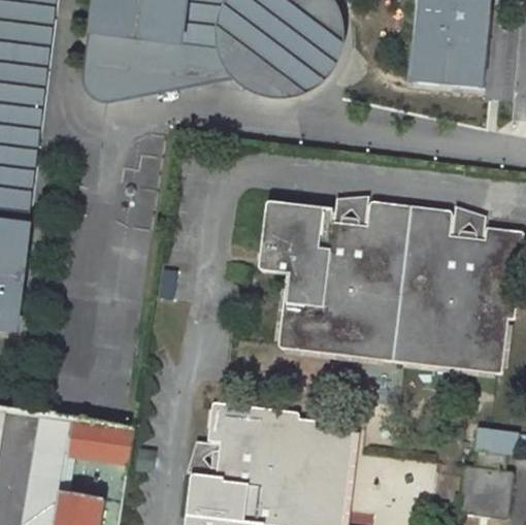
[(0,327),(15,329),(57,0),(0,0),(0,327)]
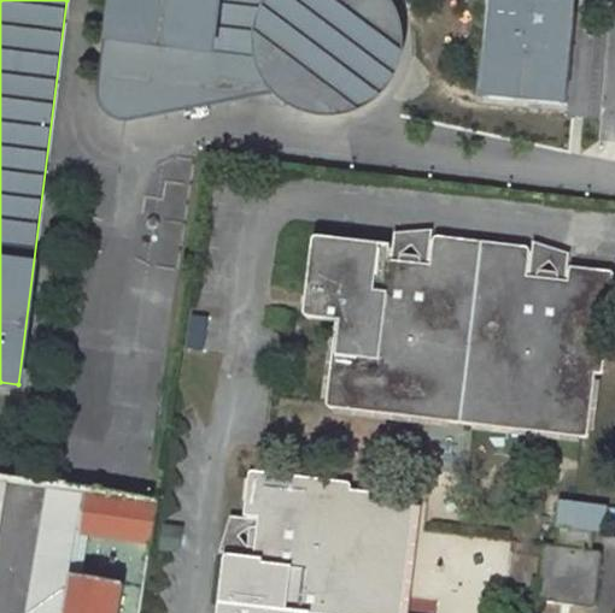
[(138,110),(141,106),(273,86),(277,90),(283,95),(292,101),(302,106),(312,110),(323,111),(331,111),(341,110),(352,106),(362,102),(368,98),(374,93),(379,88),(386,80),(391,70),(394,59),(397,53),(398,42),(397,31),(394,21),(392,13),(388,7),(384,0),(495,0),(495,1),(490,1),(481,94),(564,101),(574,0),(116,0),(105,90),(104,93),(105,99),(106,101),(110,106),(112,107),(115,110),(119,112),(122,113),(128,113),(133,112),(138,110)]
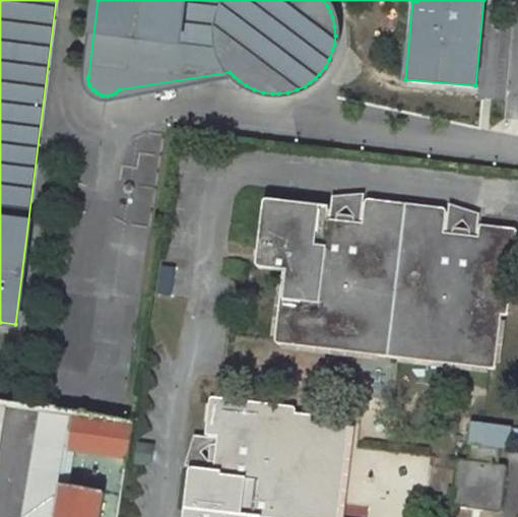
[(277,341),(490,367),(494,364),(500,312),(502,313),(507,309),(515,231),(512,227),(478,222),(476,235),(468,234),(468,231),(465,227),(455,225),(451,229),(451,232),(442,231),(445,209),(442,205),(368,197),(364,200),(361,220),(352,220),(352,217),(349,213),(339,212),(334,215),(334,217),(326,216),(327,204),(266,197),(262,200),(255,261),(258,265),(281,268),(273,337),(277,341)]
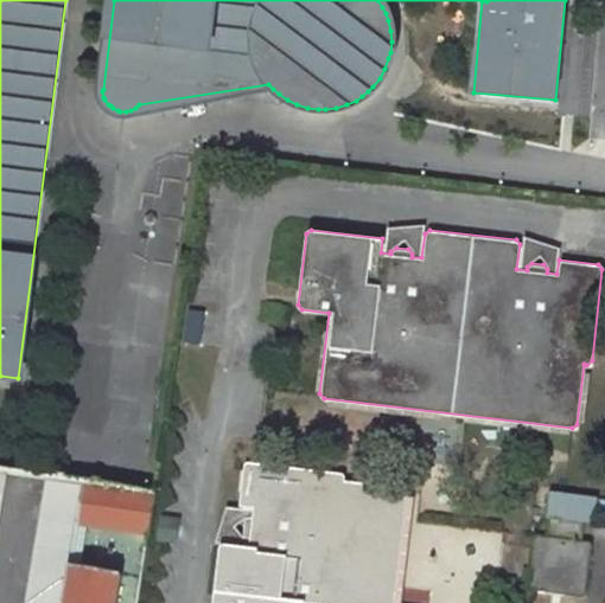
[(110,344),(75,339),(64,428),(100,431),(110,344)]
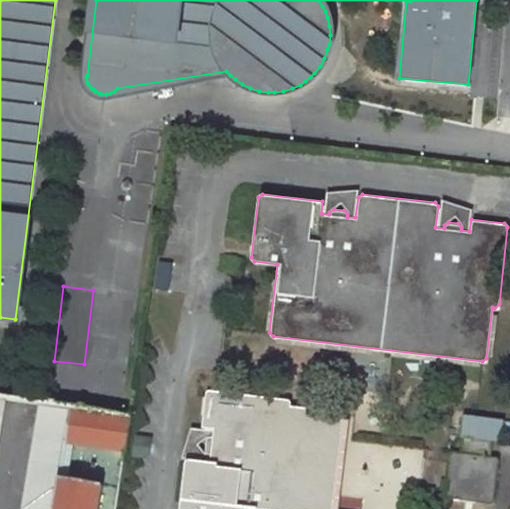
[(331,508),(341,415),(339,410),(289,404),(290,402),(286,398),(209,389),(205,392),(201,425),(213,427),(212,435),(210,435),(205,438),(204,448),(208,453),(210,453),(209,461),(189,459),(184,462),(178,508),(331,508)]
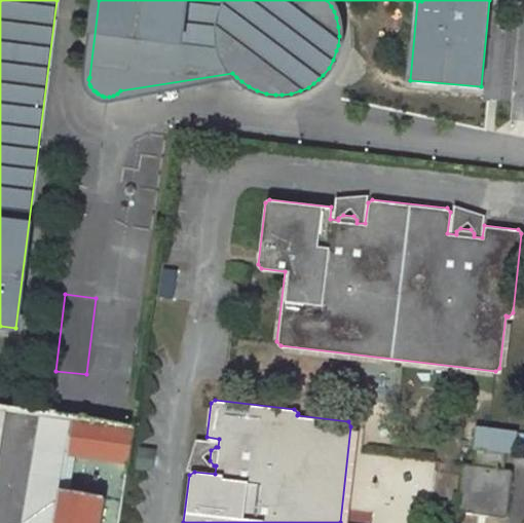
[(21,521),(31,522),(52,522),(71,417),(39,412),(21,521)]
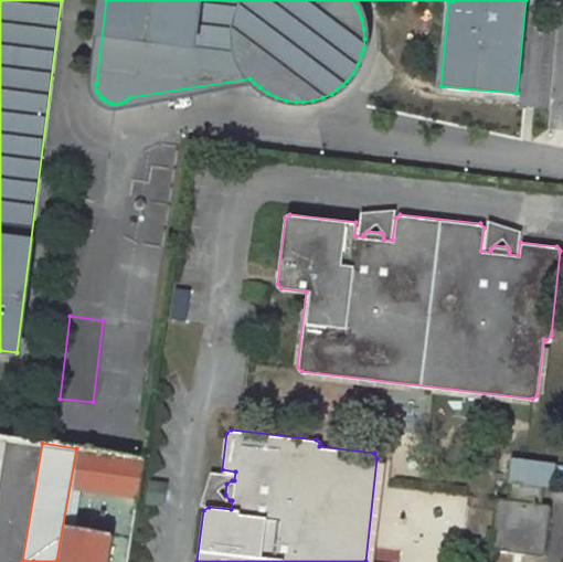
[(126,561),(141,458),(76,448),(56,561),(126,561)]
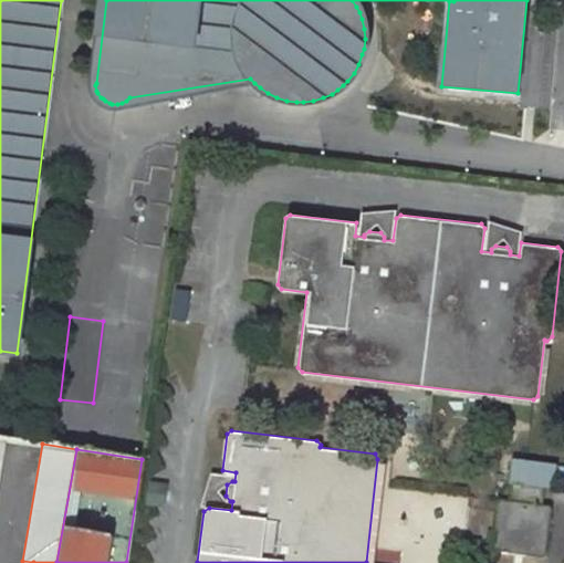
[(552,486),(555,462),(511,457),(509,480),(510,480),(543,485),(552,486)]
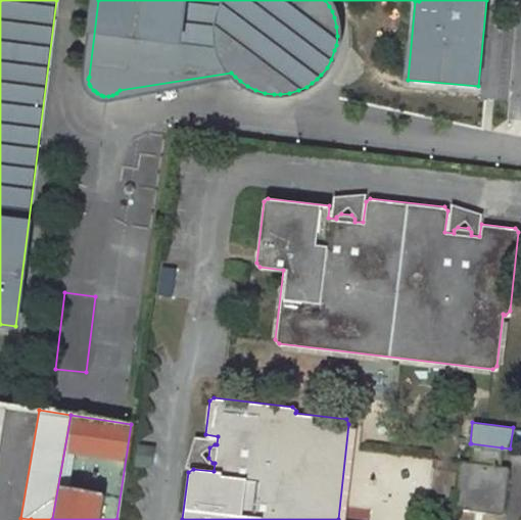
[(502,447),(471,443),(469,461),(462,460),(458,464),(453,503),(456,507),(498,512),(503,509),(508,470),(504,465),(500,465),(502,447)]
